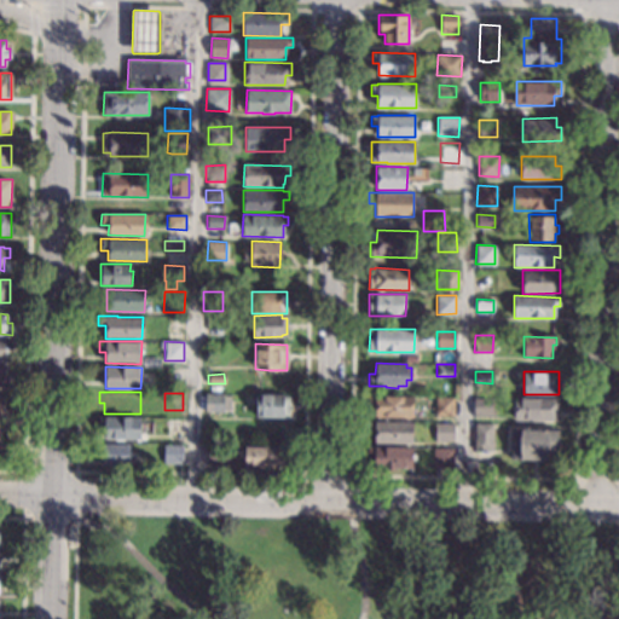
[(223,395),(231,395),(230,411),(223,411),(223,412),(204,412),(204,393),(223,393),(223,395)]
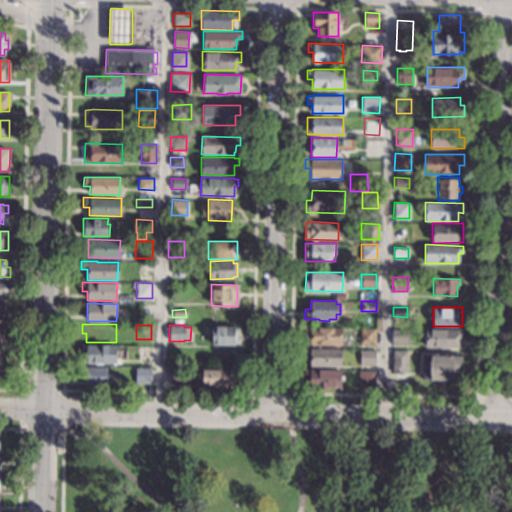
[(235,328),(239,328),(239,344),(234,344),(234,345),(212,345),(212,326),(235,326),(235,328)]
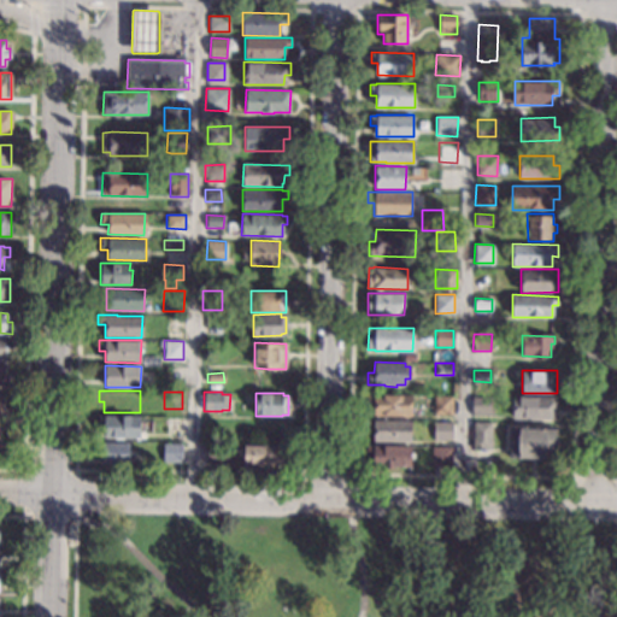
[(411,416),(374,416),(374,404),(366,404),(366,394),(411,393),(411,416)]
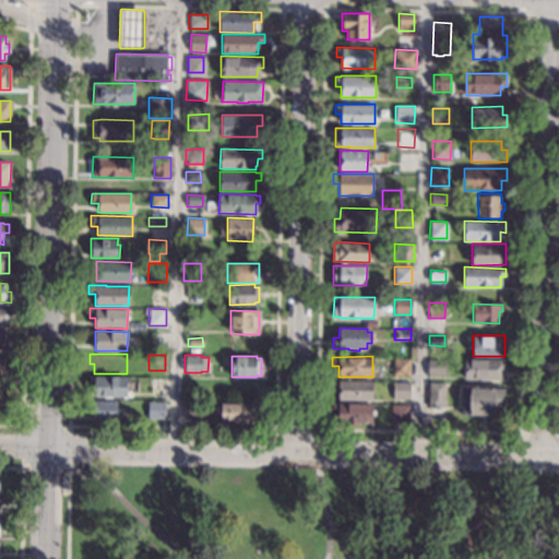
[(4,358),(9,358),(9,372),(3,372),(3,378),(0,378),(0,357),(4,357),(4,358)]
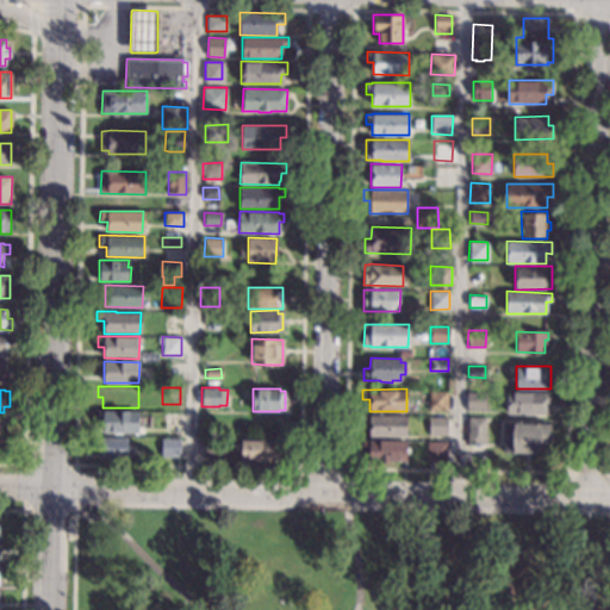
[(545,393),(551,393),(551,404),(546,404),(546,414),(506,414),(506,391),(545,391),(545,393)]
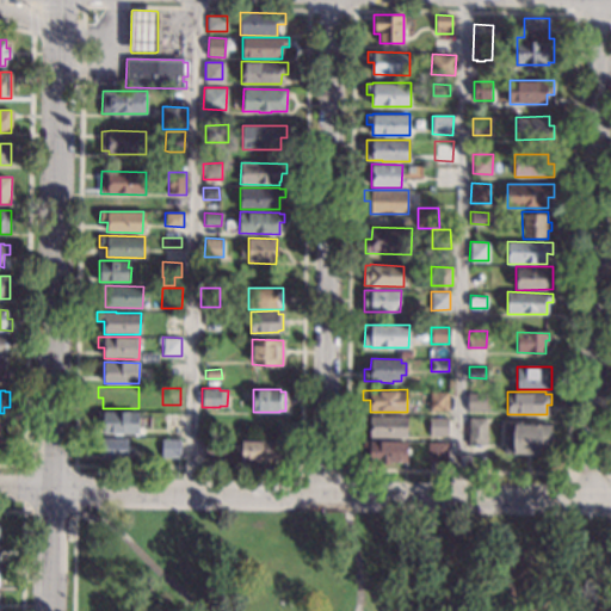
[(446,411),(429,411),(429,393),(446,393),(446,411)]
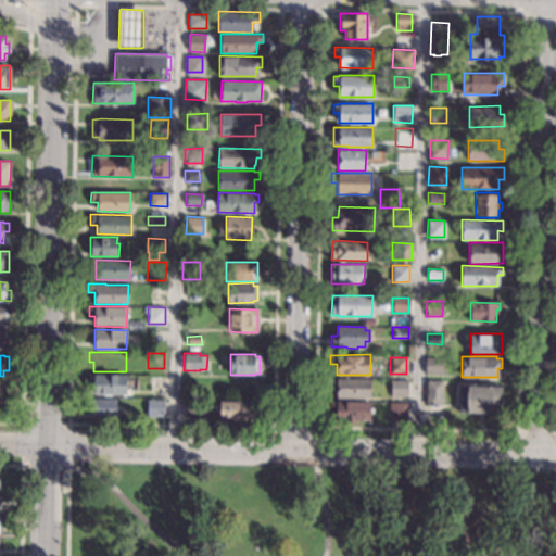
[(442,374),(425,374),(425,357),(442,357),(442,374)]
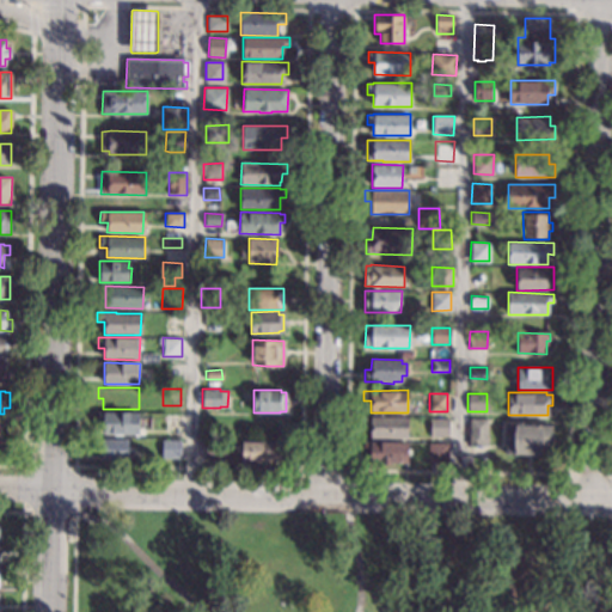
[(139,412),(138,435),(103,434),(103,412),(139,412)]
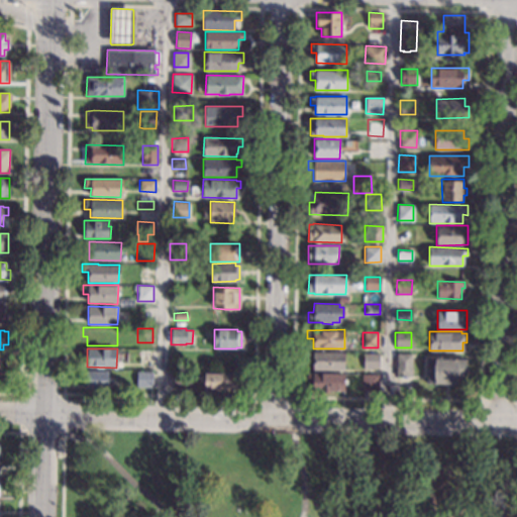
[(151,363),(138,363),(138,349),(151,349),(151,363)]
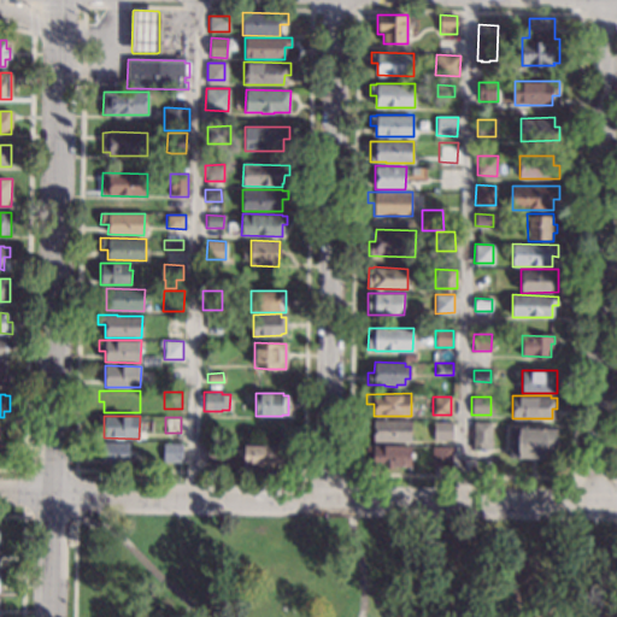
[(411,419),(411,442),(372,441),(374,429),(366,428),(368,419),(374,419),(411,419)]
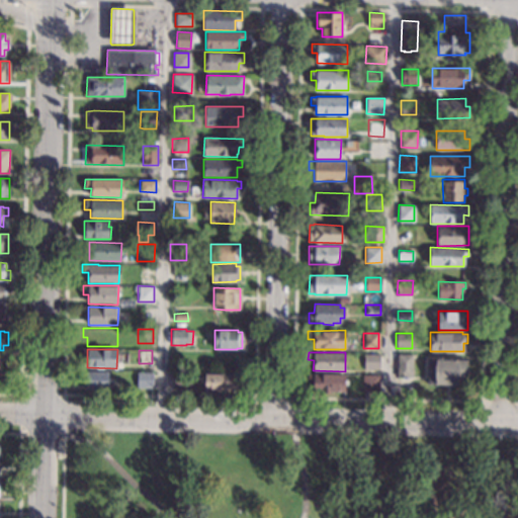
[(379,369),(364,369),(364,354),(379,354),(379,369)]
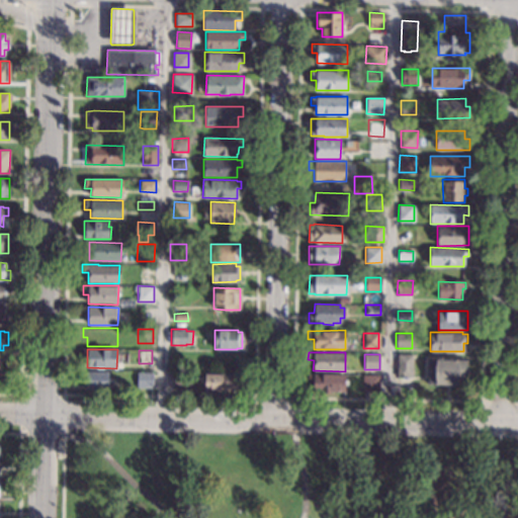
[(412,377),(397,377),(398,354),(412,354),(412,377)]
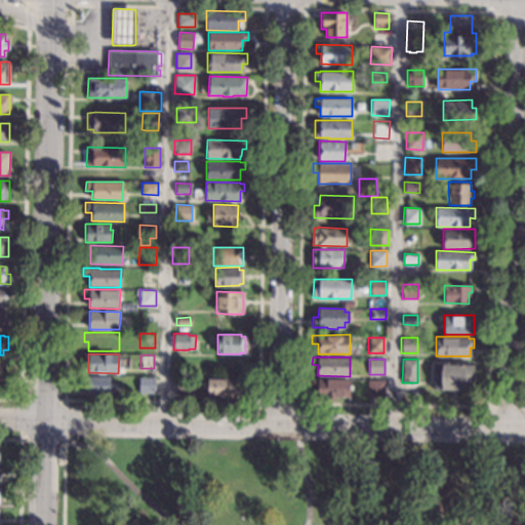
[(474,390),(432,390),(433,364),(474,365),(474,390)]
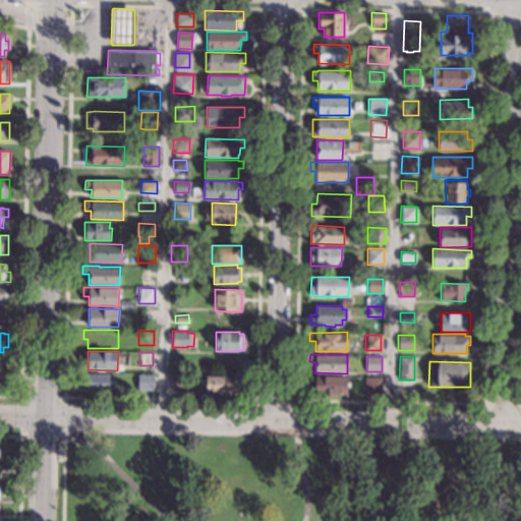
[(108,392),(87,392),(87,373),(108,373),(108,392)]
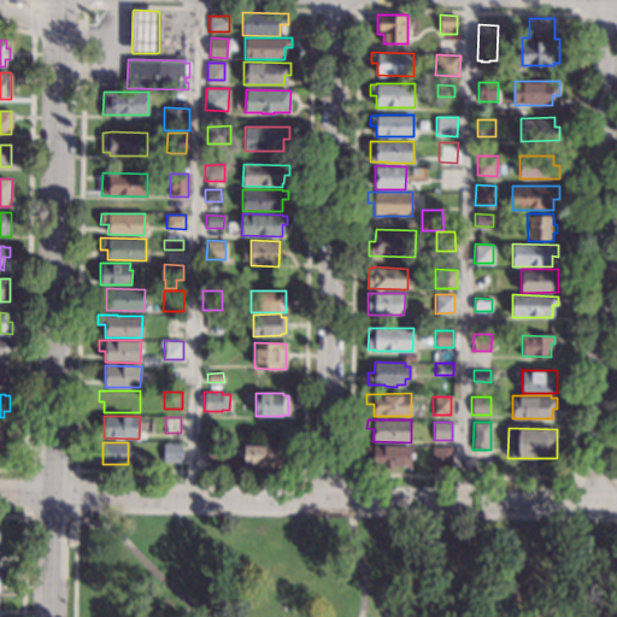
[(182,444),(181,462),(163,462),(163,444),(182,444)]
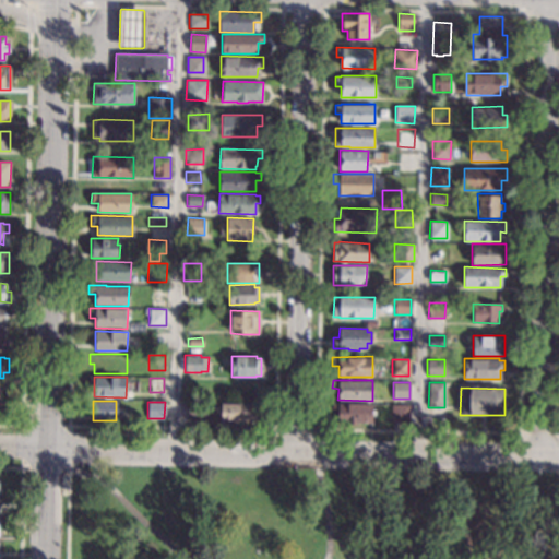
[(251,421),(221,421),(222,402),(251,403),(251,421)]
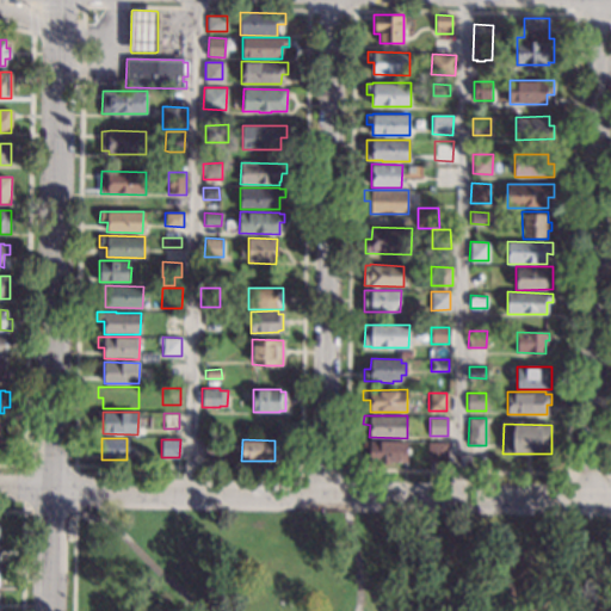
[(223,457),(204,457),(204,440),(223,440),(223,457)]
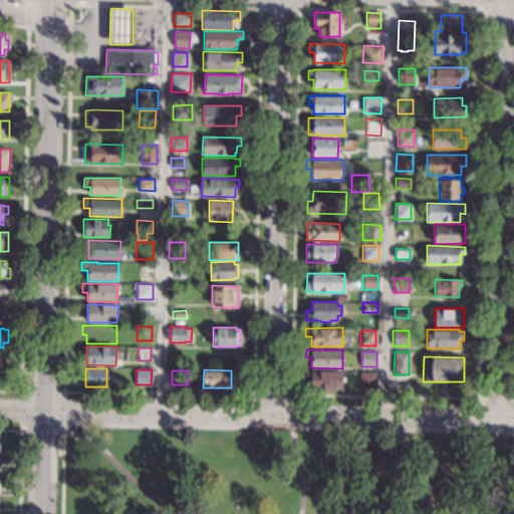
[(342,371),(342,389),(311,389),(311,378),(305,378),(305,370),(342,371)]
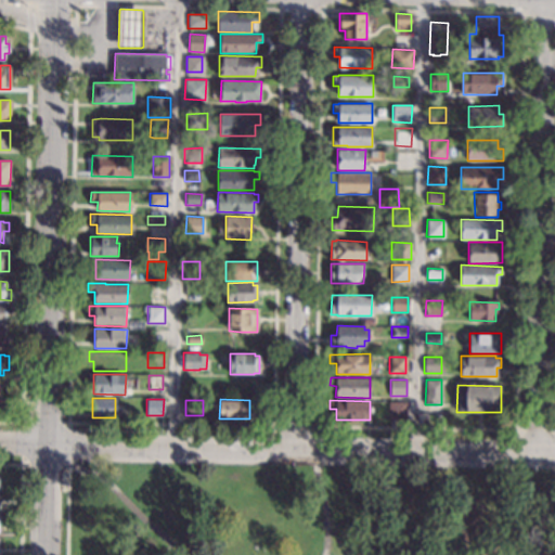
[(407,402),(407,418),(388,418),(388,401),(407,402)]
